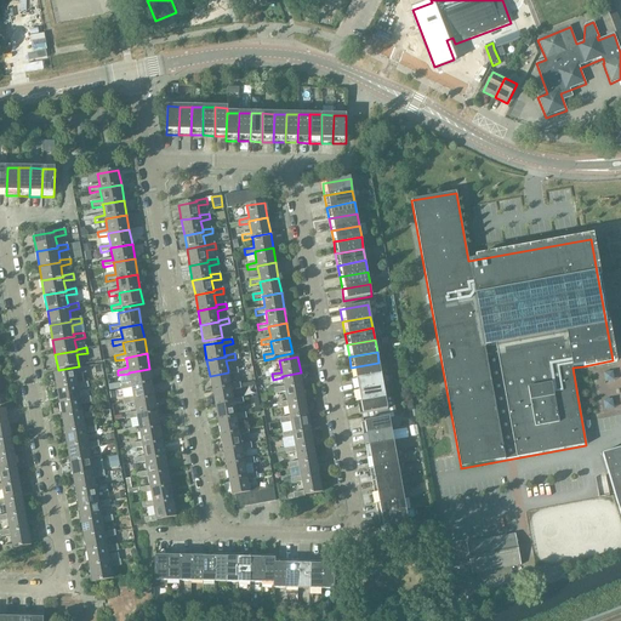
[(351,368),(353,380),(381,375),(379,363),(351,368)]
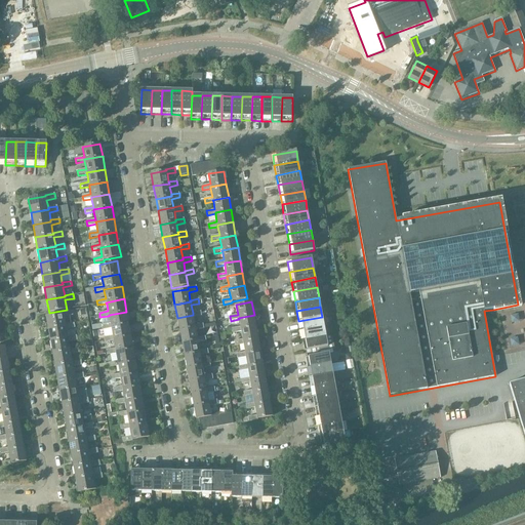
[(66,326),(66,325),(64,317),(73,315),(72,311),(63,313),(45,317),(48,329),(66,326)]
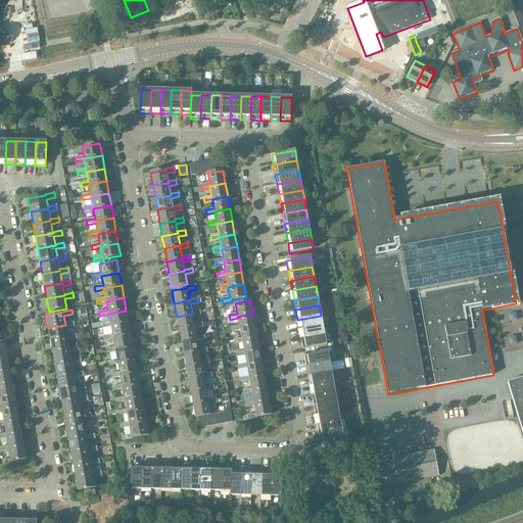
[(102,329),(110,327),(110,326),(128,323),(126,311),(108,314),(108,315),(109,322),(101,324),(102,329)]
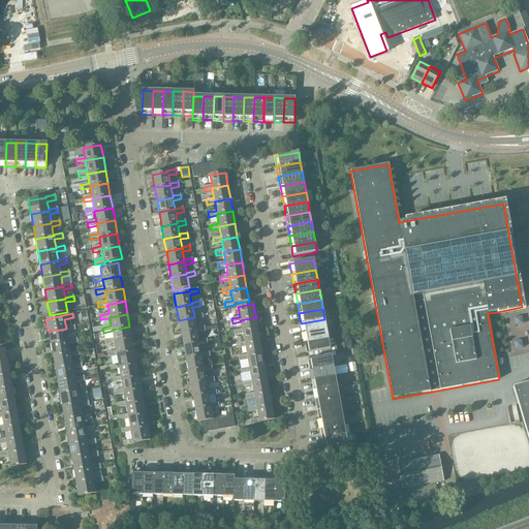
[(194,317),(179,320),(181,333),(196,330),(196,329),(194,320),(203,318),(203,314),(194,315),(194,317)]
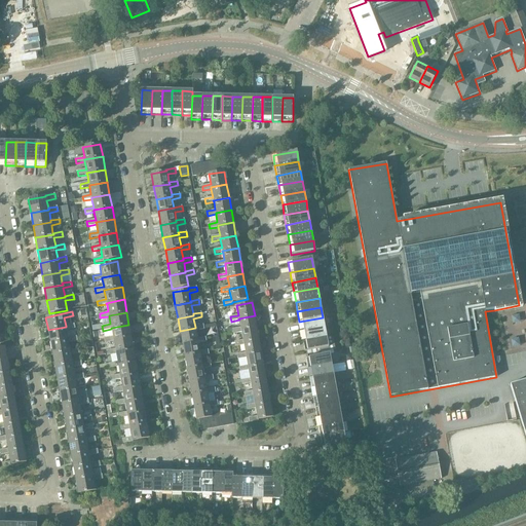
[(233,334),(241,333),(241,332),(257,329),(255,315),(238,318),(239,320),(240,328),(232,330),(233,334)]
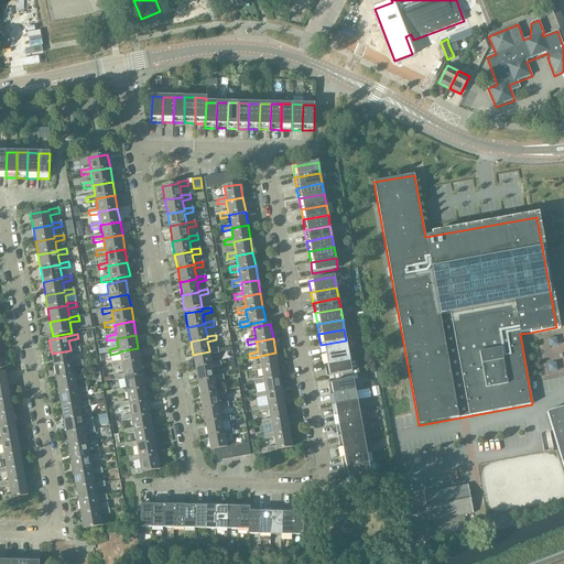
[(321,345),(323,356),(348,350),(346,340),(321,345)]
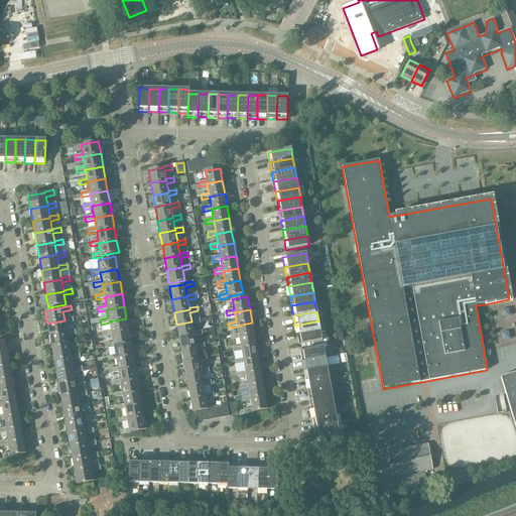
[(47,324),(49,336),(67,333),(67,332),(66,324),(74,323),(73,317),(65,319),(65,320),(47,324)]
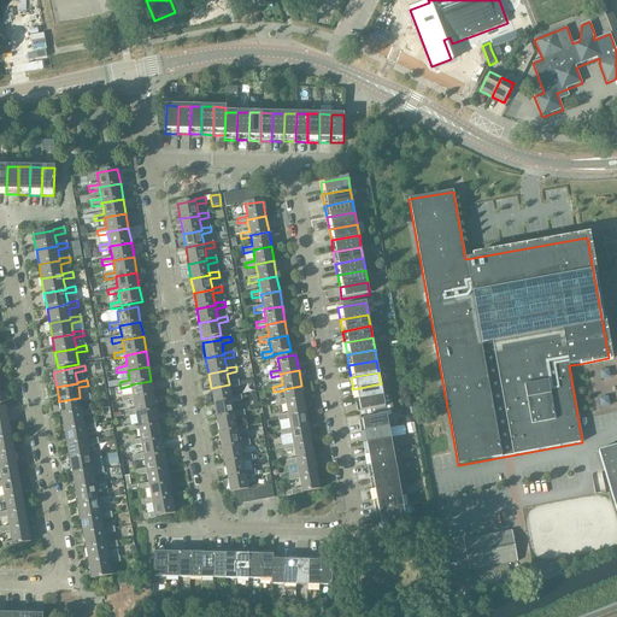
[(122,397),(123,403),(133,400),(133,399),(154,395),(151,381),(130,385),(130,386),(131,395),(122,397)]
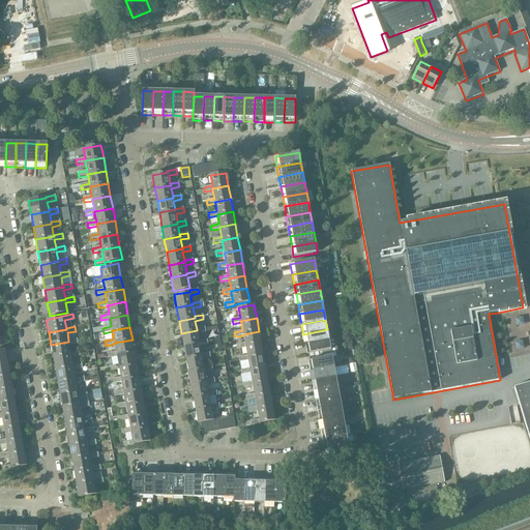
[(199,344),(199,342),(198,333),(206,332),(205,327),(197,329),(197,330),(181,333),(183,346),(199,344)]
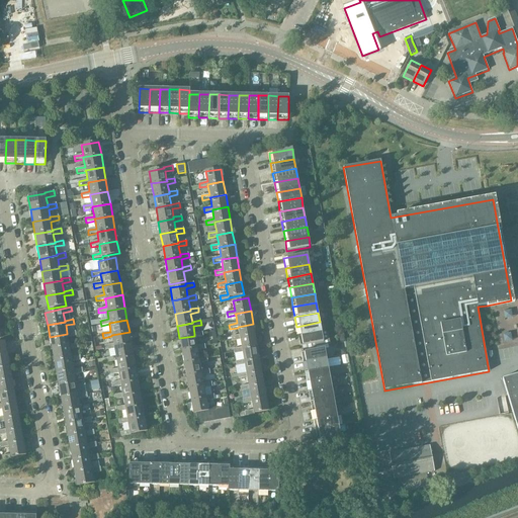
[(322,332),(320,322),(296,327),(298,336),(322,332)]
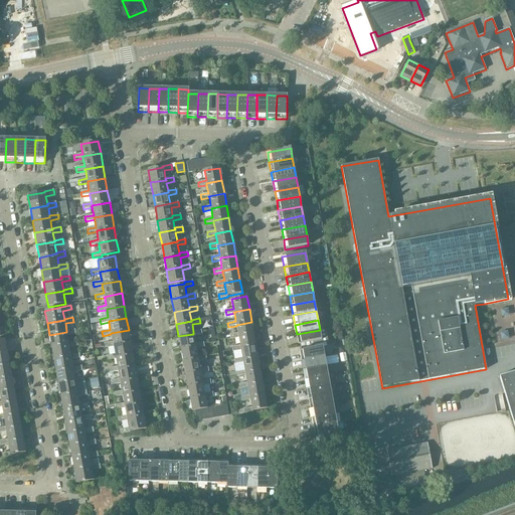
[(238,336),(253,334),(251,322),(236,325),(236,326),(237,334),(229,335),(230,340),(238,338),(238,336)]
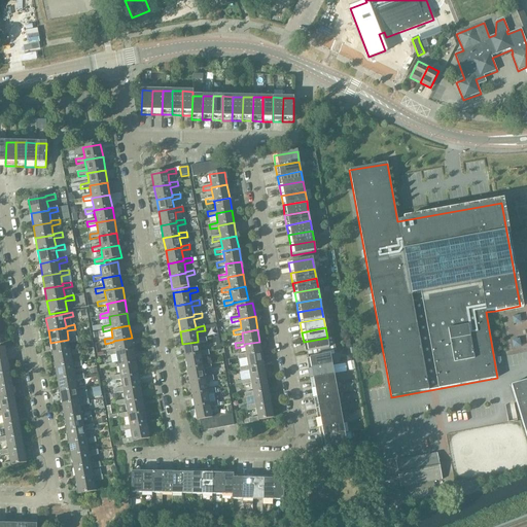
[(77,337),(68,339),(68,340),(50,343),(53,356),(70,352),(70,351),(69,343),(77,342),(77,337)]
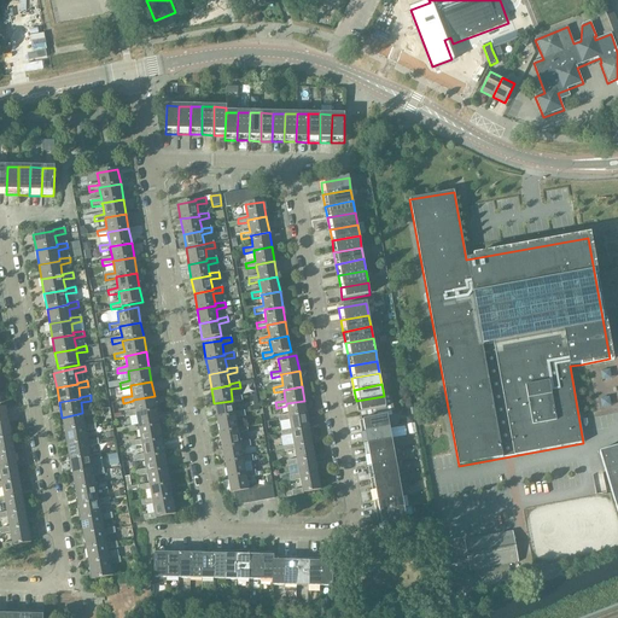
[(356,401),(357,413),(375,410),(375,414),(394,410),(391,395),(384,396),(356,401)]
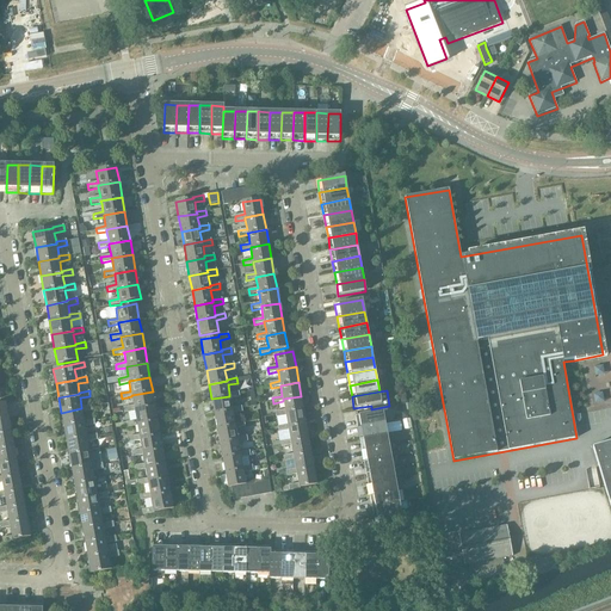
[(124,413),(135,412),(134,411),(155,406),(153,392),(131,395),(131,396),(134,406),(123,407),(124,413)]
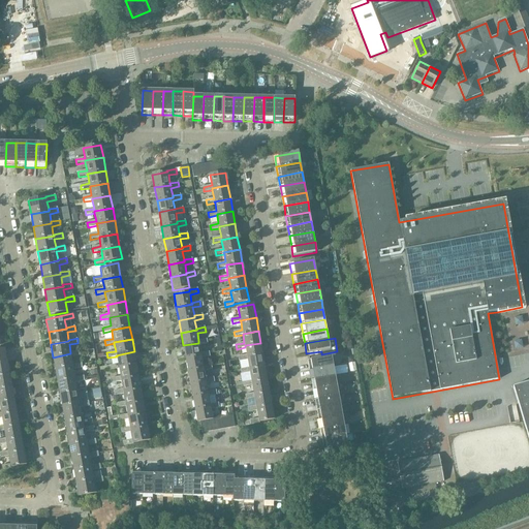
[(183,345),(185,359),(201,355),(200,353),(199,345),(208,344),(207,339),(198,341),(198,343),(183,345)]
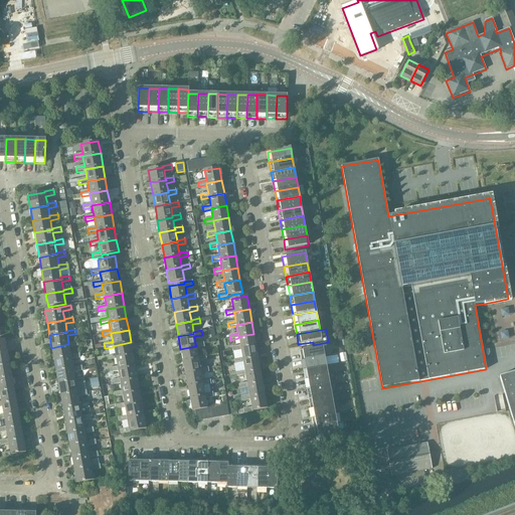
[(238,336),(238,338),(240,346),(232,347),(232,352),(240,350),(240,349),(255,346),(253,334),(238,336)]
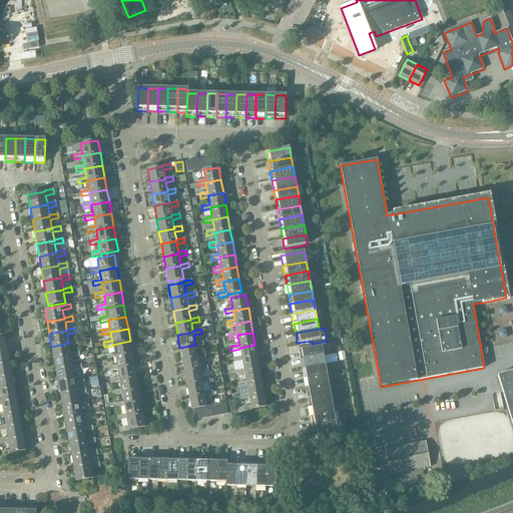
[(51,347),(53,359),(71,356),(70,354),(69,347),(78,345),(77,341),(68,342),(68,343),(51,347)]
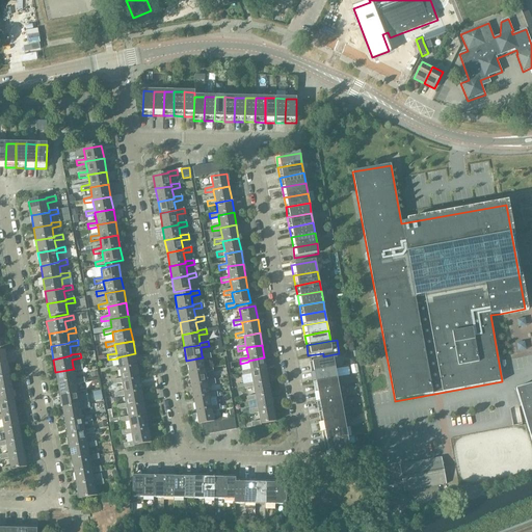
[(110,373),(120,371),(120,370),(137,367),(135,353),(116,357),(117,358),(118,366),(110,368),(110,373)]
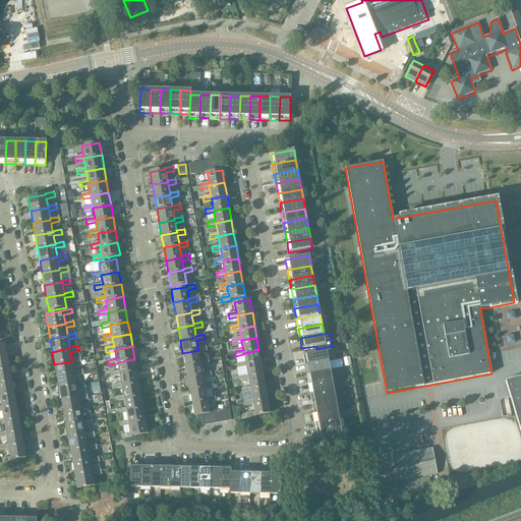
[(182,353),(185,365),(200,362),(200,361),(198,353),(207,351),(206,347),(197,348),(198,350),(182,353)]
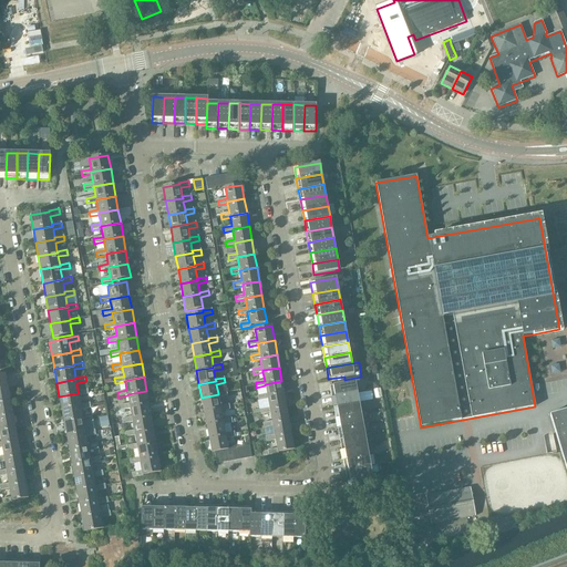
[(259,401),(268,400),(267,398),(285,394),(281,381),(265,384),(265,385),(267,394),(258,397),(259,401)]
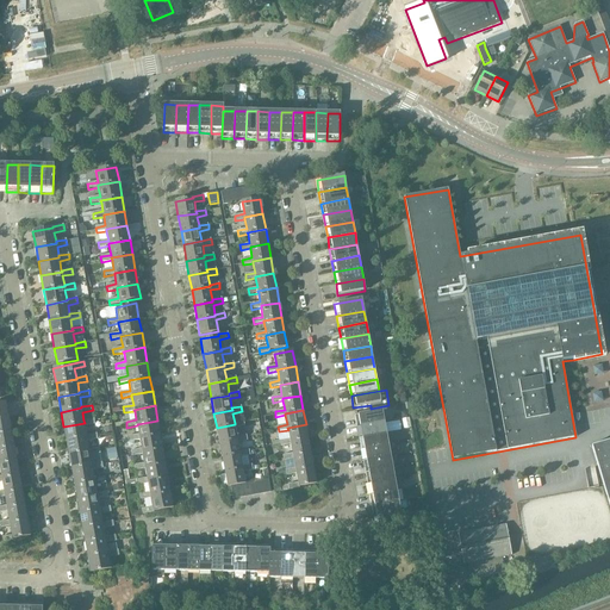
[(355,416),(356,428),(384,423),(383,411),(355,416)]
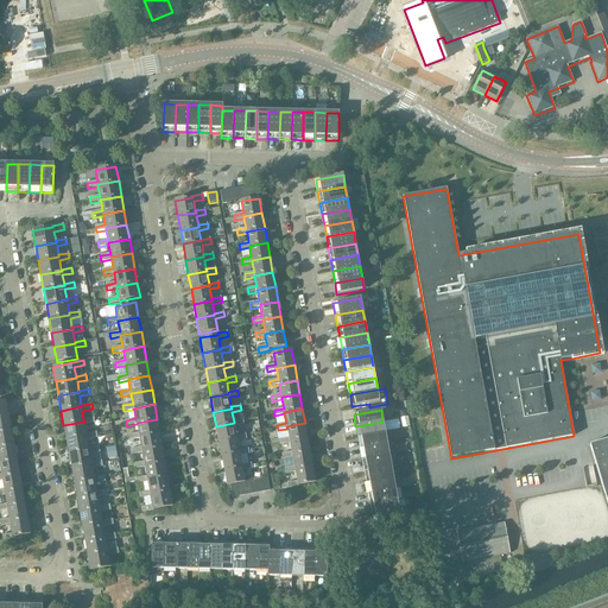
[(0,432),(12,431),(10,416),(0,417),(0,432)]
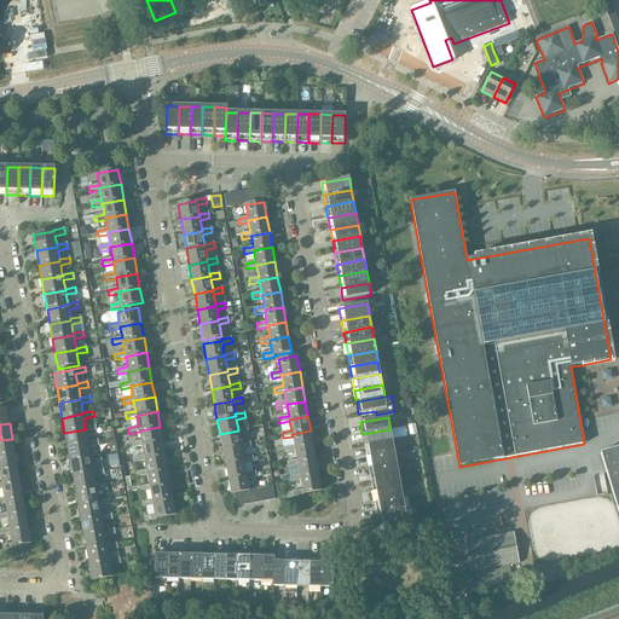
[(64,433),(67,447),(88,444),(88,443),(86,433),(97,431),(96,426),(85,427),(86,429),(64,433)]
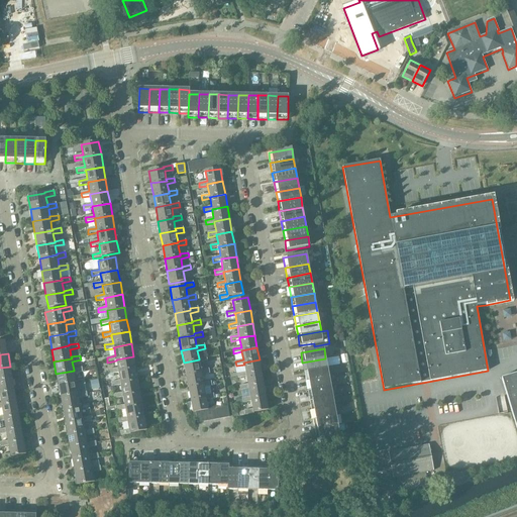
[(110,375),(118,373),(118,372),(135,369),(133,356),(116,359),(116,360),(117,369),(109,370),(110,375)]
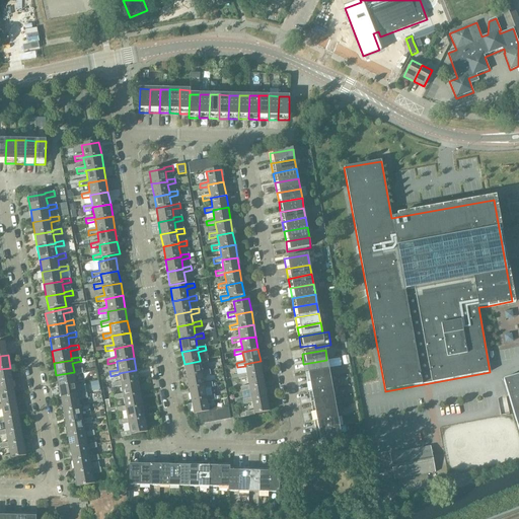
[(184,364),(187,376),(202,374),(202,372),(200,364),(208,363),(208,358),(200,360),(200,361),(184,364)]
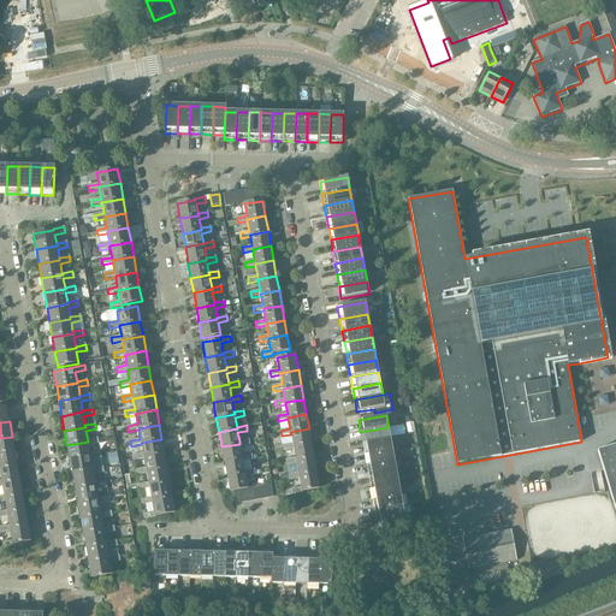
[(360,432),(362,443),(390,438),(388,427),(360,432)]
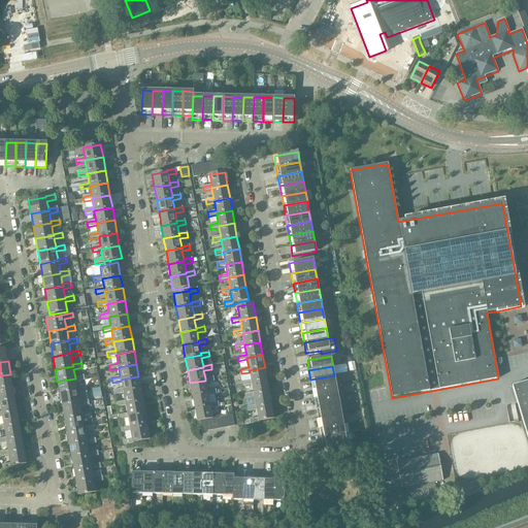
[(252,383),(267,380),(265,367),(249,370),(250,372),(251,381),(242,382),(243,387),(252,385),(252,383)]
